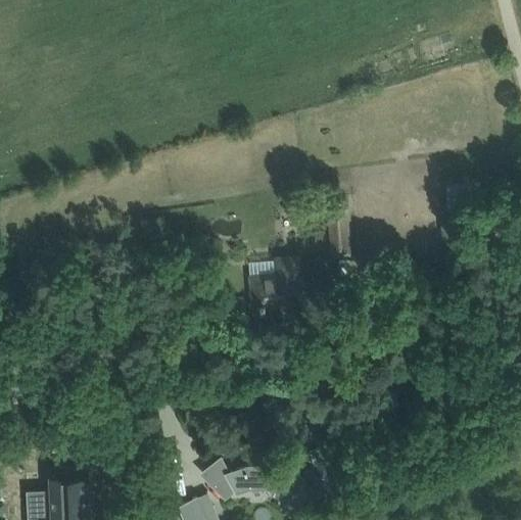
[(504,170),(491,173),(496,190),(509,187),(504,170)]
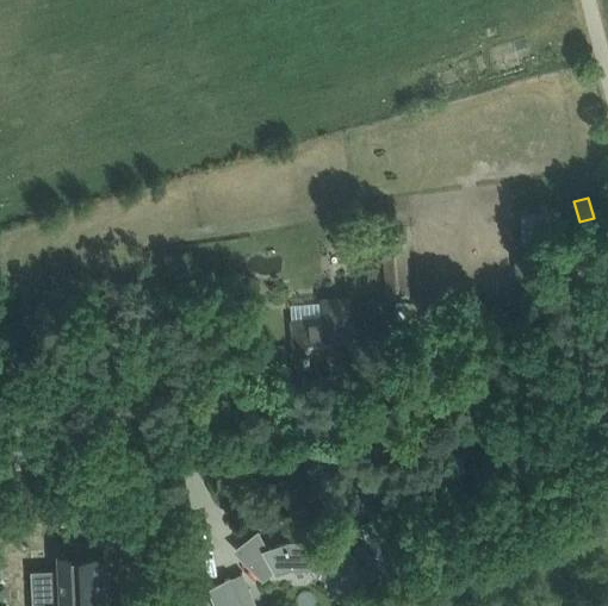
[(550,227),(519,230),(522,279),(552,275),(550,227)]
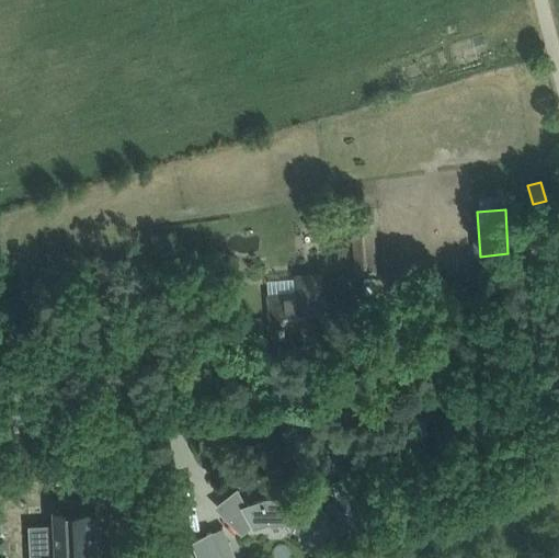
[(374,274),(369,223),(349,225),(353,276),(374,274)]
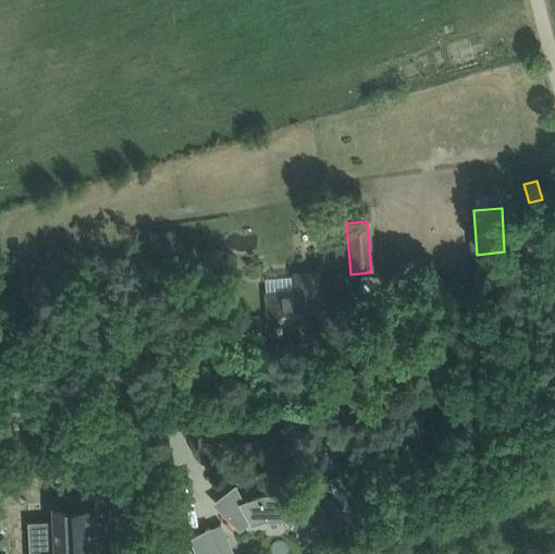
[(264,296),(264,299),(266,321),(274,320),(274,324),(276,324),(276,329),(309,327),(308,319),(318,318),(315,274),(292,277),(293,293),(264,296)]
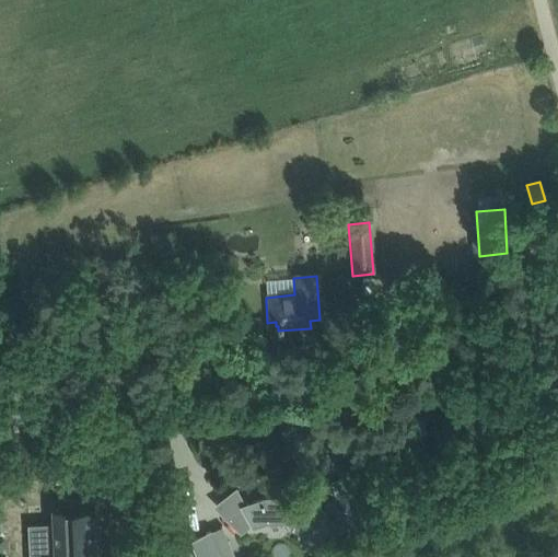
[(234,492),(214,508),(239,532),(250,524),(252,526),(265,523),(283,522),(294,525),(292,531),(302,536),(299,540),(309,549),(347,523),(329,505),(322,512),(305,501),(303,505),(282,499),(264,499),(264,500),(242,508),(234,492)]
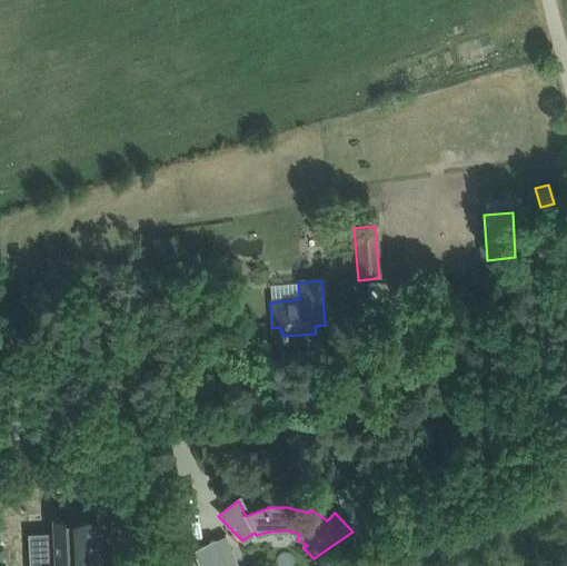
[(96,565),(95,517),(51,519),(51,534),(27,534),(28,565),(96,565)]
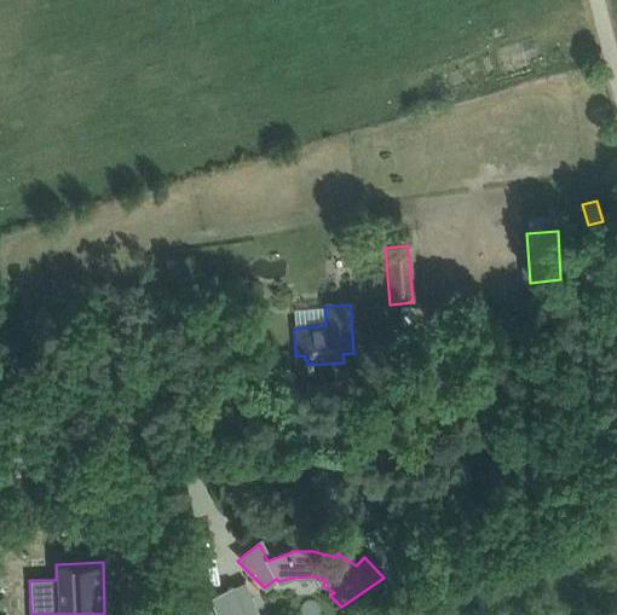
[(242,614),(231,589),(209,598),(217,614),(242,614)]
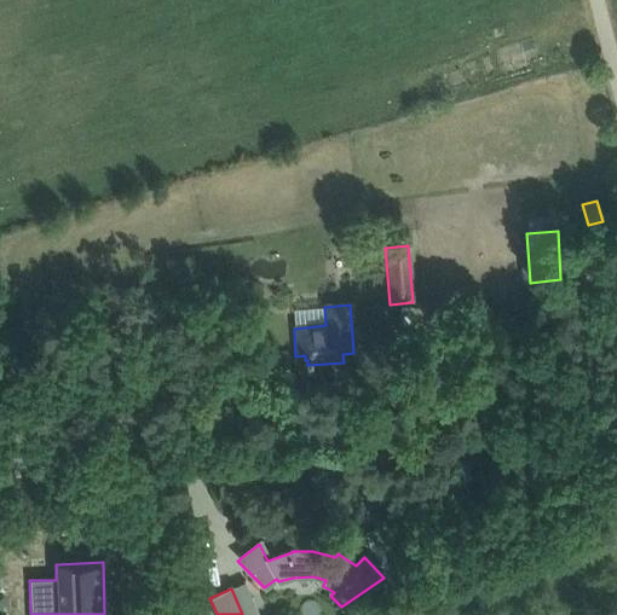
All buildings are outlined.
